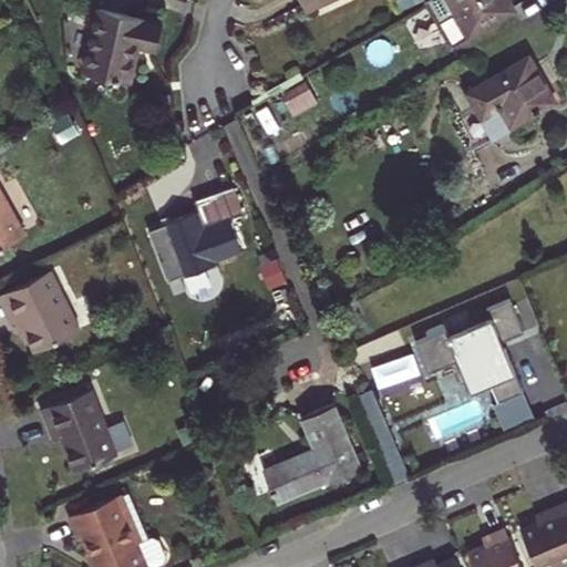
[(506,0),(428,0),(454,44),(513,11),(506,0)]
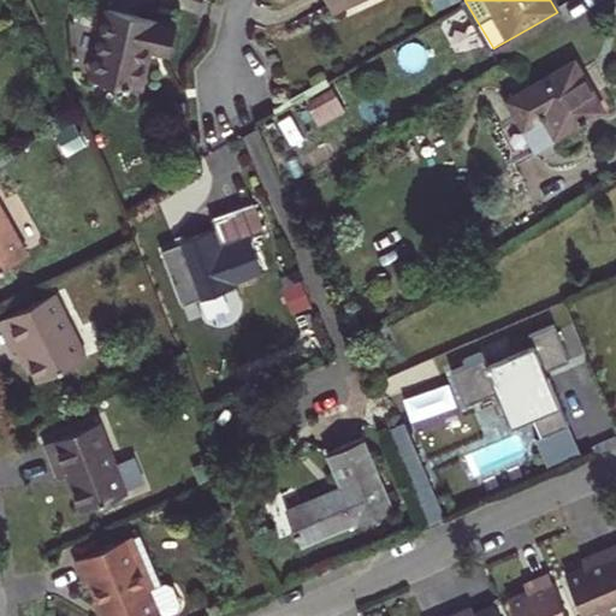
[(122,83),(122,87),(126,88),(128,84),(137,87),(147,49),(164,53),(171,27),(105,11),(89,76),(122,83)]
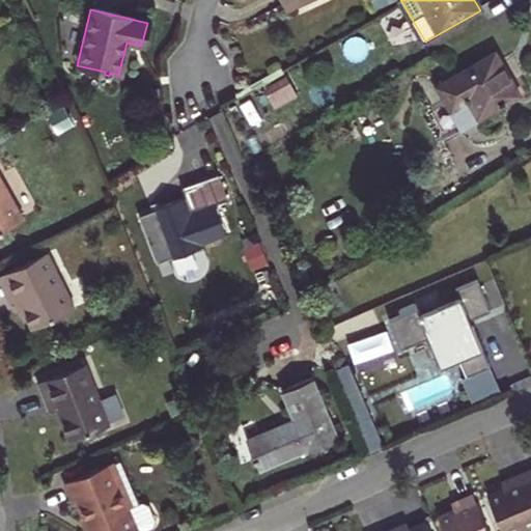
[(439,85),(464,129),(522,95),(497,52),(439,85)]
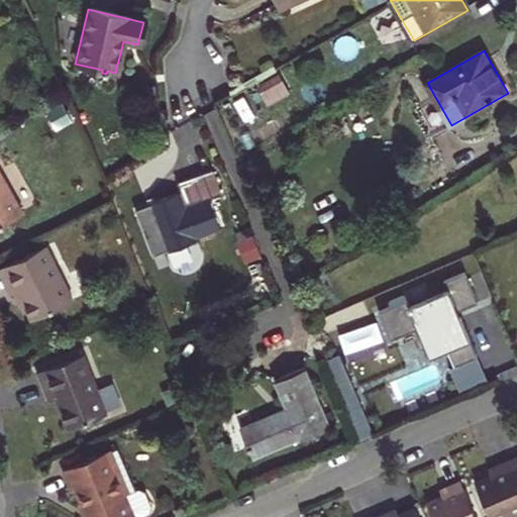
[(263,85),(272,101),(289,92),(281,75),(263,85)]
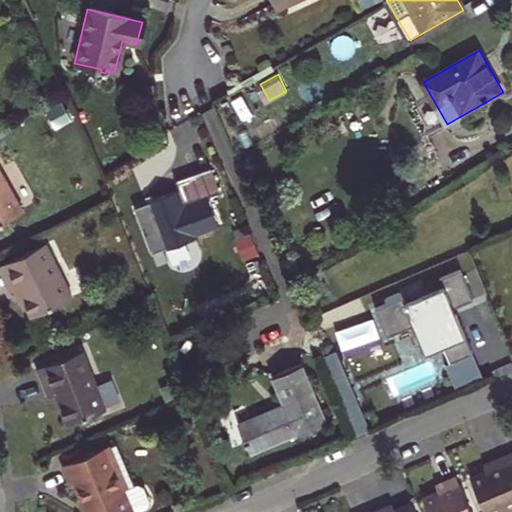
[(178,193),(147,204),(164,250),(180,247),(198,237),(220,229),(209,200),(222,195),(212,167),(174,181),(178,193)]
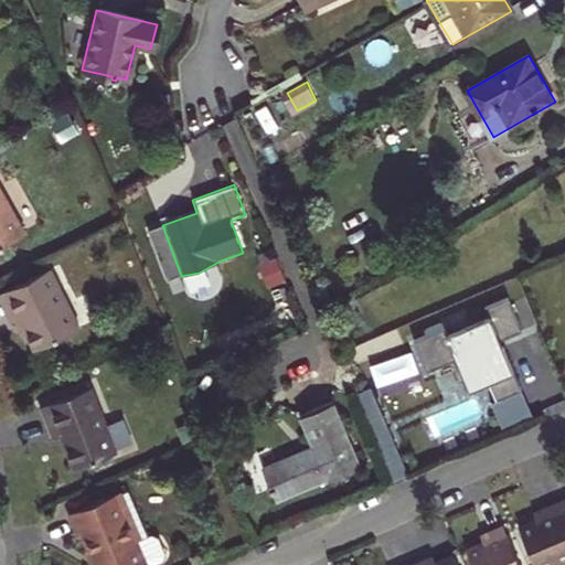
[(0,188),(0,247),(25,233),(0,188)]
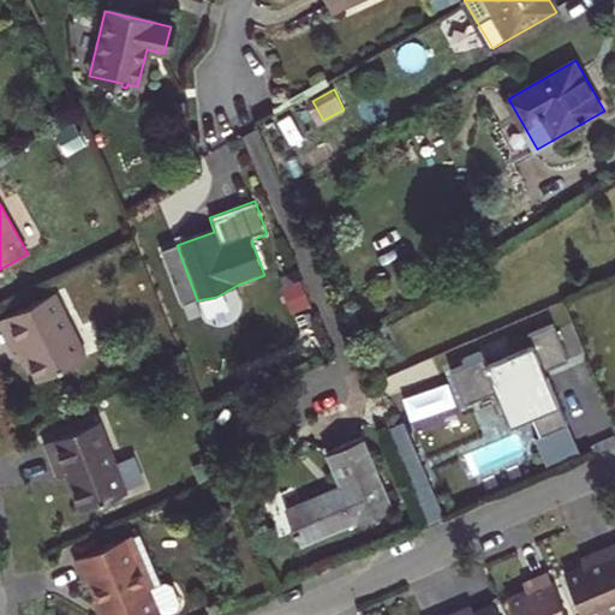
[(22,347),(40,382),(89,357),(57,292),(0,321),(0,322),(15,351),(22,347)]
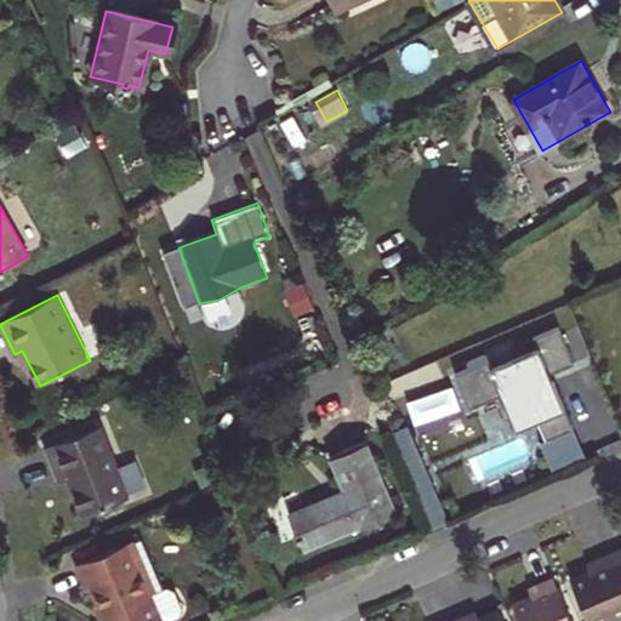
[(576,363),(560,328),(536,339),(540,347),(494,368),(491,360),(457,375),(472,409),(505,394),(519,429),(541,420),(550,440),(576,428),(556,381),(553,382),(550,375),(576,363)]
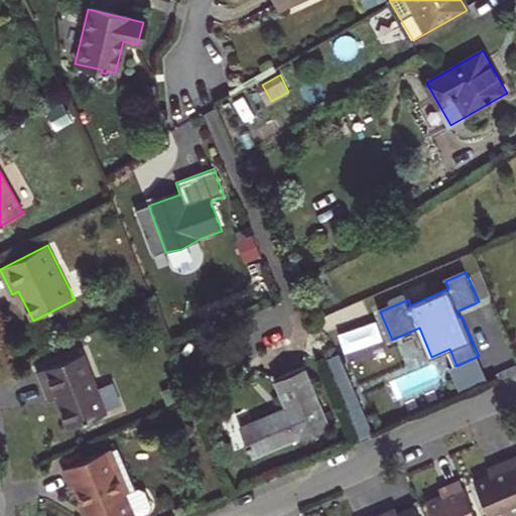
[(70,427),(107,413),(83,354),(38,371),(49,398),(56,396),(70,427)]
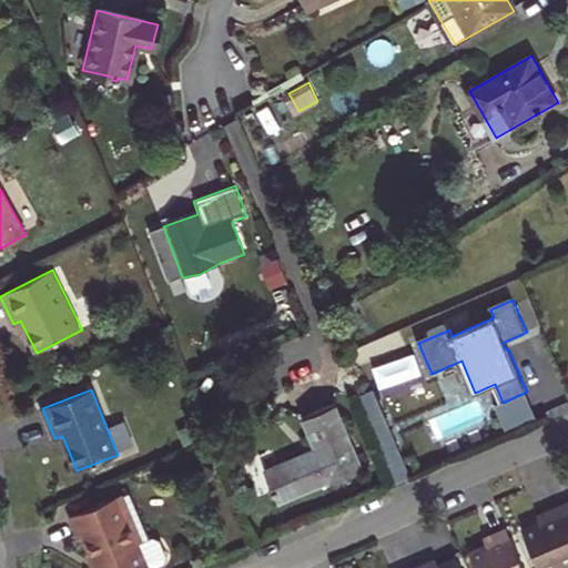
[(394,484),(409,478),(372,391),(356,396),(394,484)]
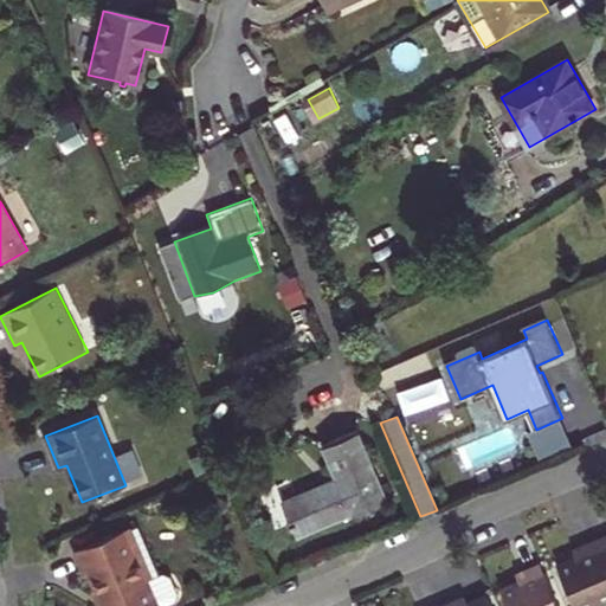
[(282,501),(296,535),(350,513),(352,516),(387,502),(358,432),(323,447),(337,481),(326,487),(324,483),(282,501)]
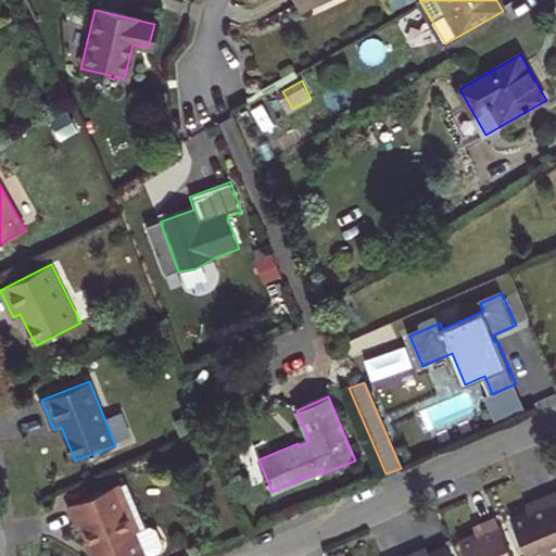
[(130,480),(118,484),(138,531),(150,527),(130,480)]
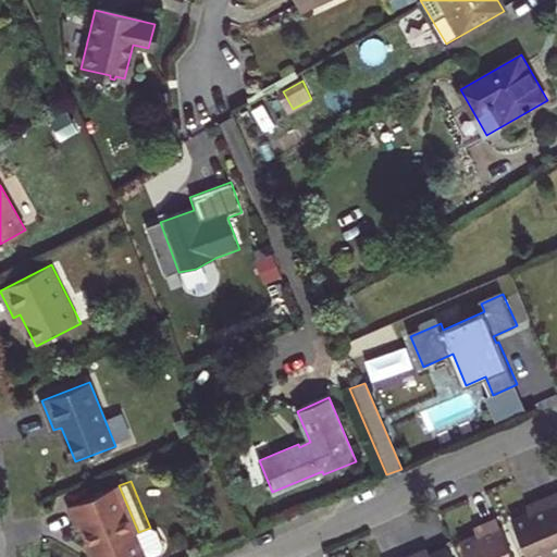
[(138,532),(119,485),(69,507),(77,525),(82,523),(95,555),(93,556),(155,556),(162,554),(165,547),(158,530),(150,528),(138,532)]
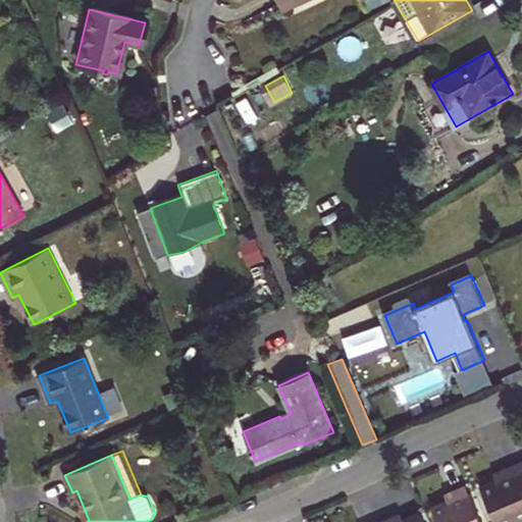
[(503,478),(496,480),(480,487),(494,521),(512,521),(521,518),(521,483),(514,465),(500,471),(503,478)]
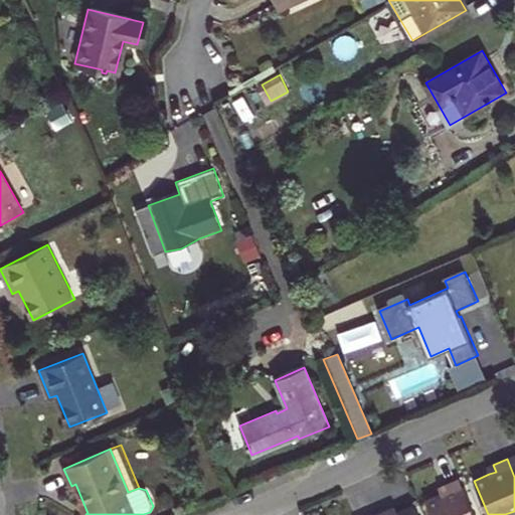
[(493,465),(486,468),(489,474),(496,472),(493,465)]
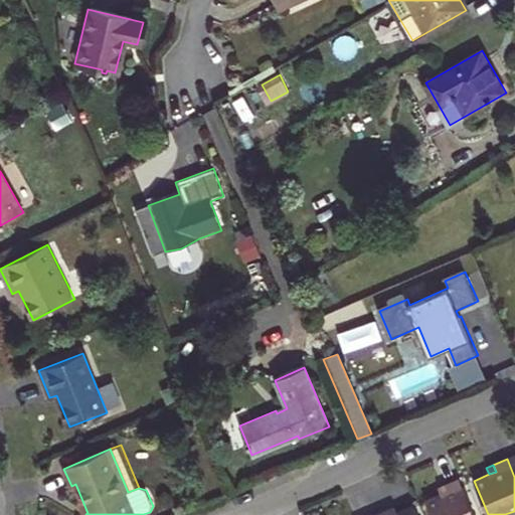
[(475,514),(460,479),(445,486),(448,492),(441,494),(424,501),(431,514),(475,514)]
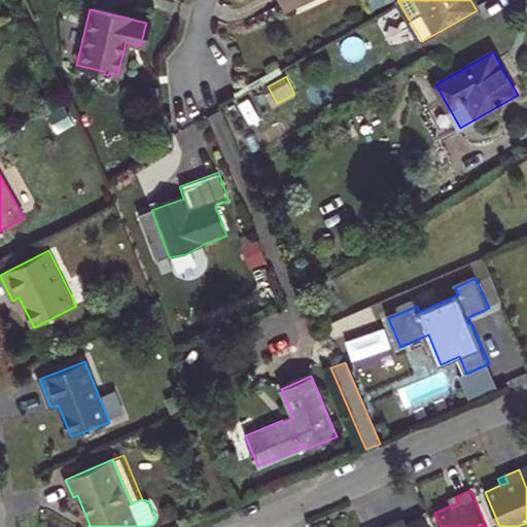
[(455,497),(449,499),(451,505),(458,503),(455,497)]
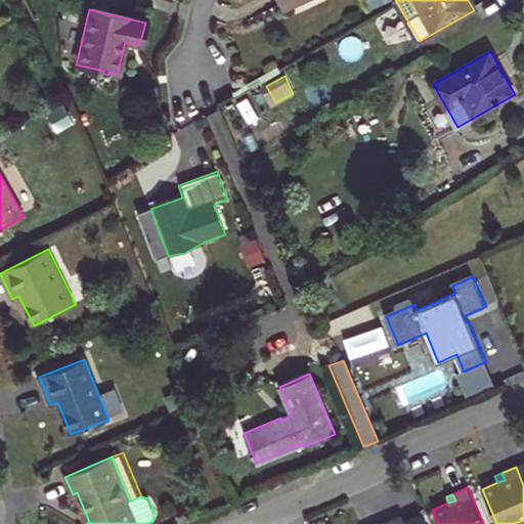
[(397,523),(396,518),(381,523),(424,523),(421,515),(405,522),(399,523),(397,523)]
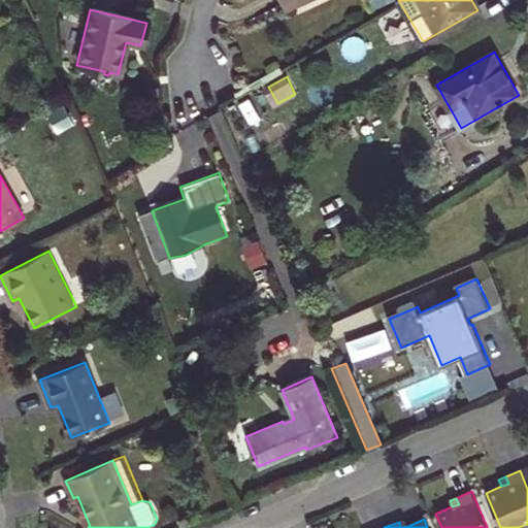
[(405,519),(399,522),(400,527),(402,527),(408,526),(405,519)]
